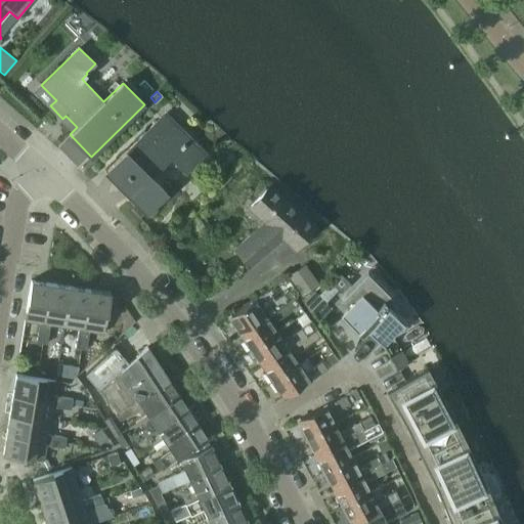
[(161,117),(105,171),(146,212),(167,192),(151,176),(171,157),(186,173),(206,153),(182,129),(178,133),(161,117)]
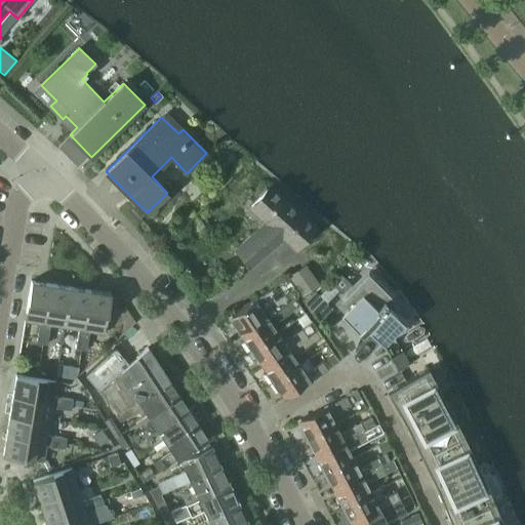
[(236,248),(250,265),(284,235),(296,246),(315,226),(270,186),(267,189),(266,188),(258,195),(260,196),(251,206),(268,220),(236,248)]
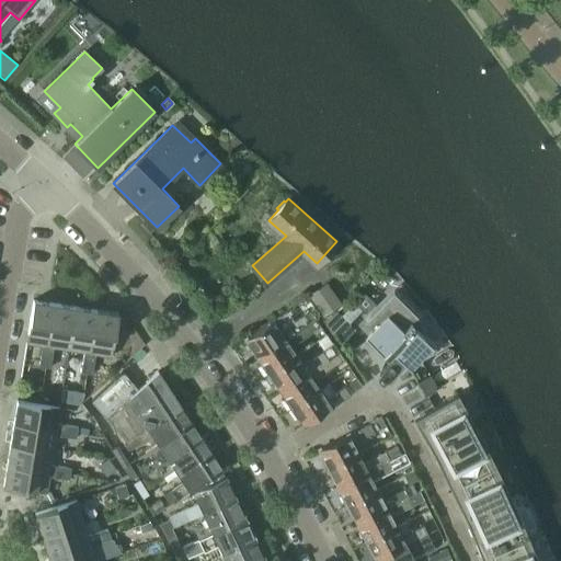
[(312,296),(325,315),(341,304),(328,285),(312,296)]
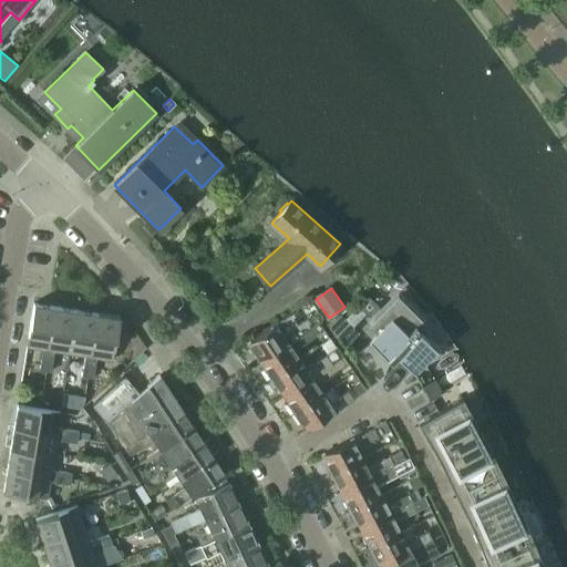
[(368,295),(344,318),(352,326),(366,311),(371,316),(380,306),(368,295)]
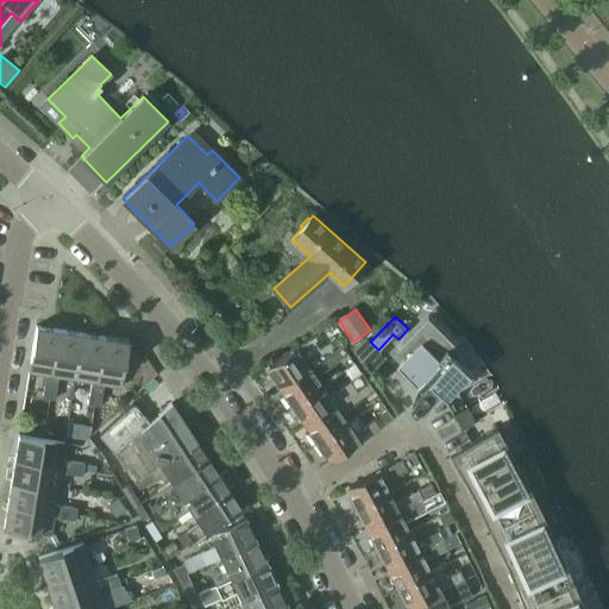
[(396,365),(420,389),(427,381),(445,399),(470,374),(452,356),(459,349),(428,316),(395,350),(403,358),(396,365)]
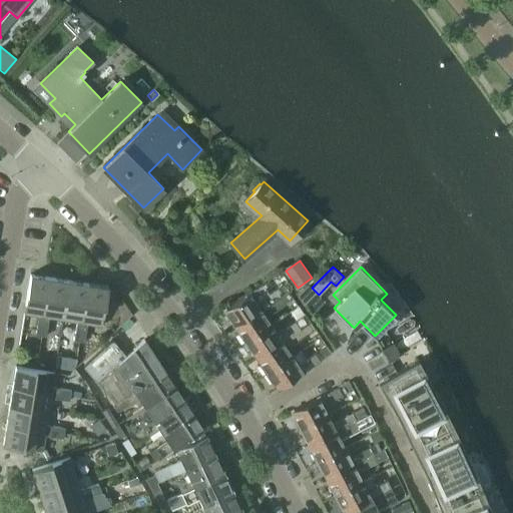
[(50,278),(30,274),(24,313),(39,316),(44,317),(50,278)]
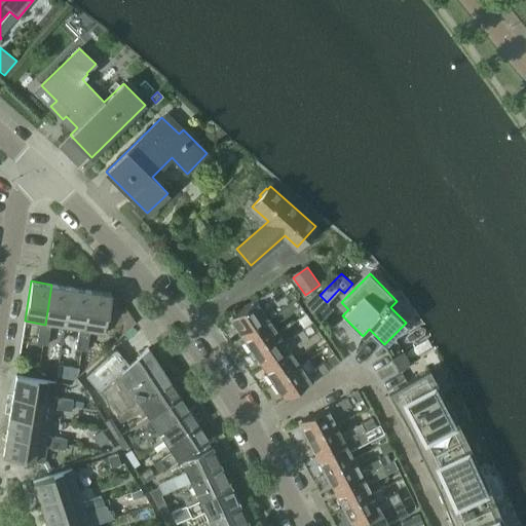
[(71,288),(51,285),(45,325),(50,326),(65,328),(71,288)]
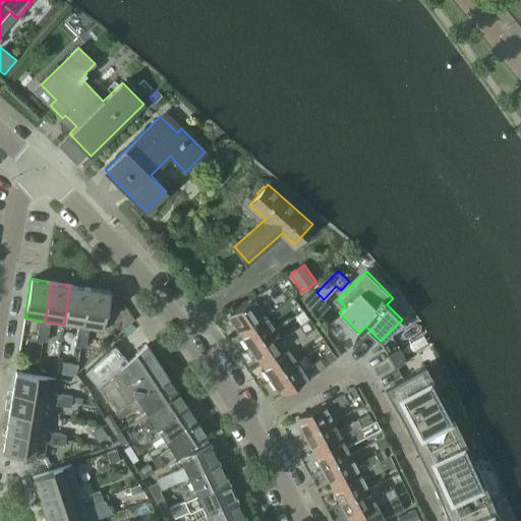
[(235,324),(240,331),(292,295),(297,292),(292,284),(261,306),(253,297),(229,313),(229,314),(227,315),(233,325),(235,324)]
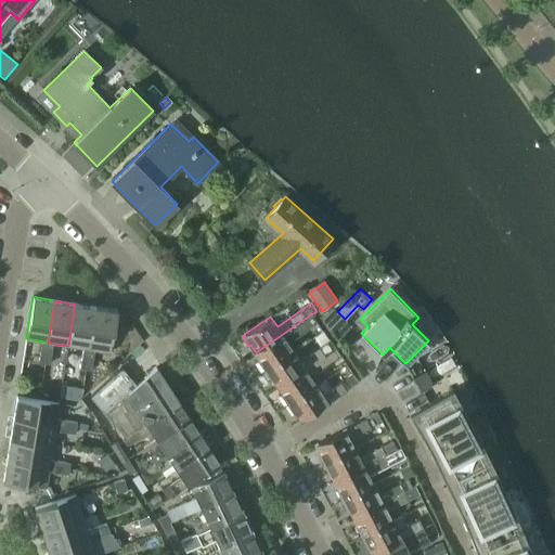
[(95,307),(75,304),(68,346),(84,348),(89,349),(95,307)]
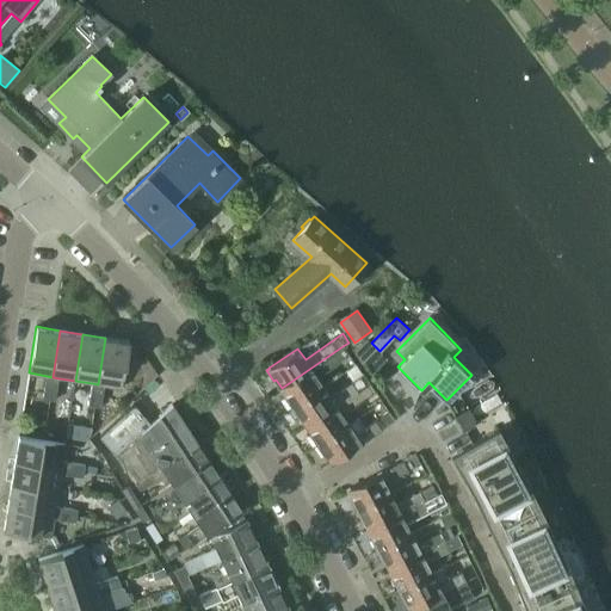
[(129,341),(105,338),(98,384),(104,386),(122,388),(129,341)]
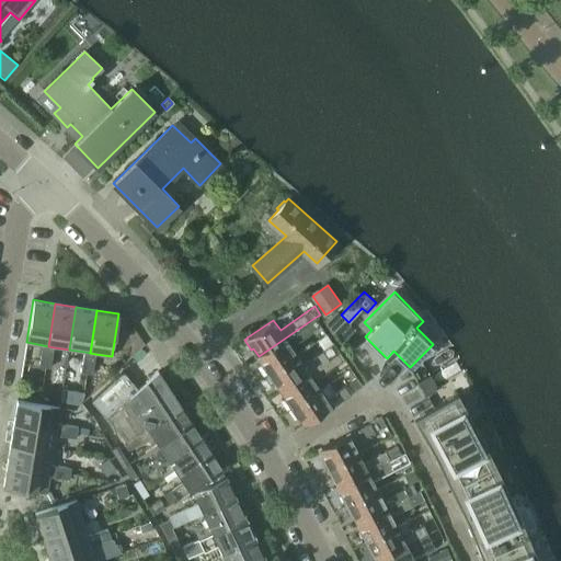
[(262,365),(267,374),(297,354),(290,345),(320,325),(315,318),(259,356),(264,363),(262,365)]
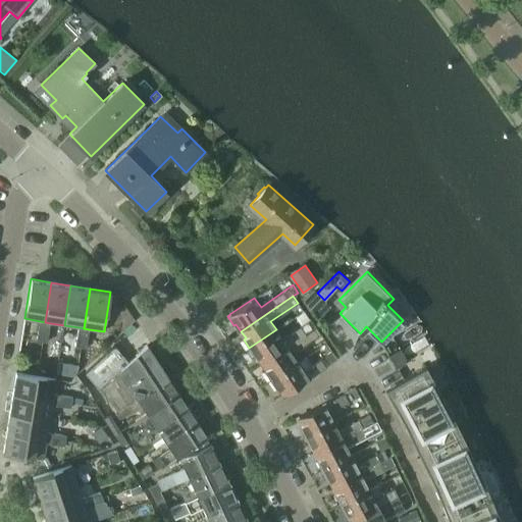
[(50,323),(45,322),(40,321),(39,330),(49,332),(50,323)]
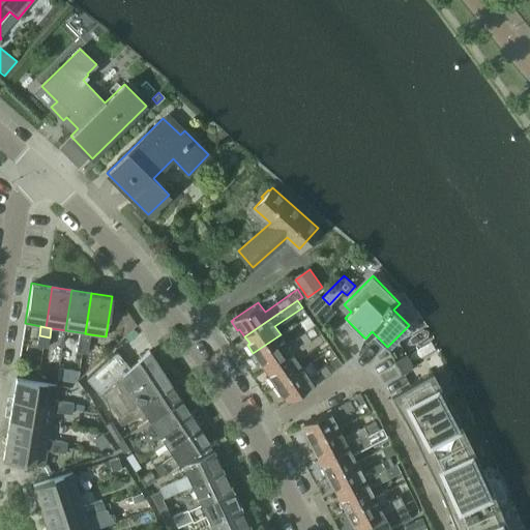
[(261,361),(266,369),(311,339),(305,330),(287,344),(281,334),(253,353),(259,362),(261,361)]
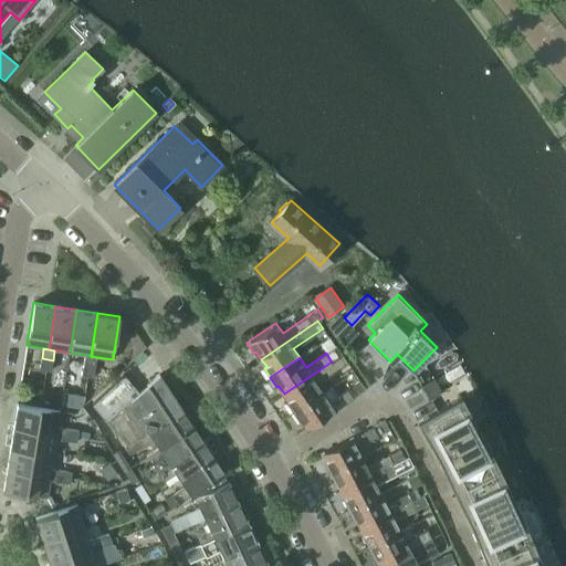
[(287,402),(294,412),(323,391),(316,383),(347,362),(342,354),(332,362),(284,394),(290,401),(287,402)]
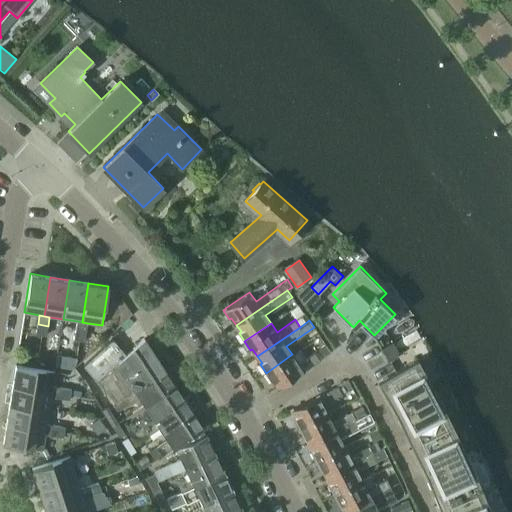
[(87,323),(82,322),(77,321),(76,330),(86,332),(87,323)]
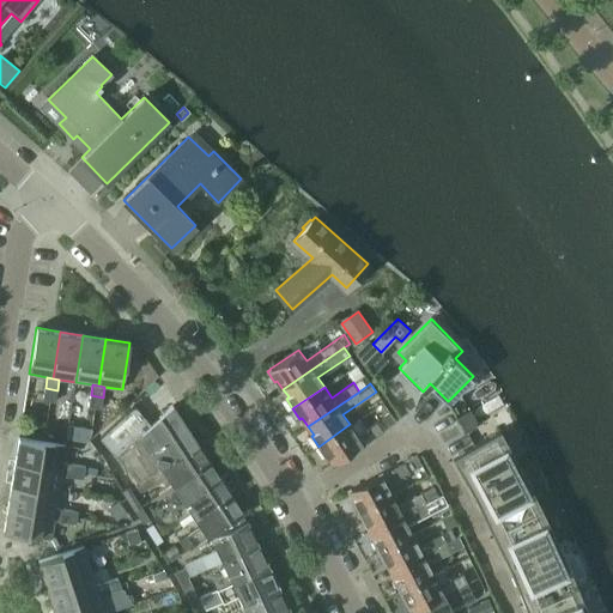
[(58,390),(46,388),(43,399),(55,401),(58,390)]
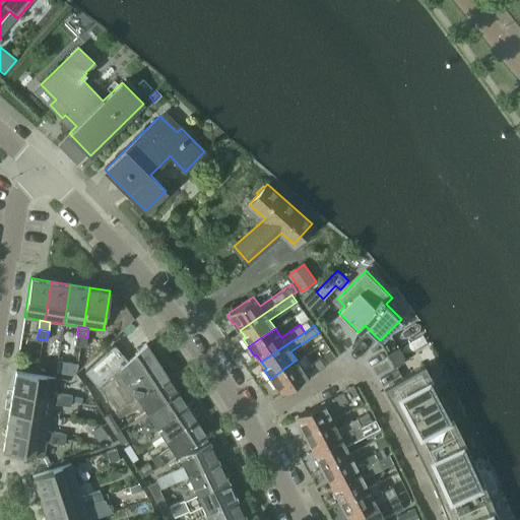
[(87,337),(77,335),(75,344),(85,346),(87,337)]
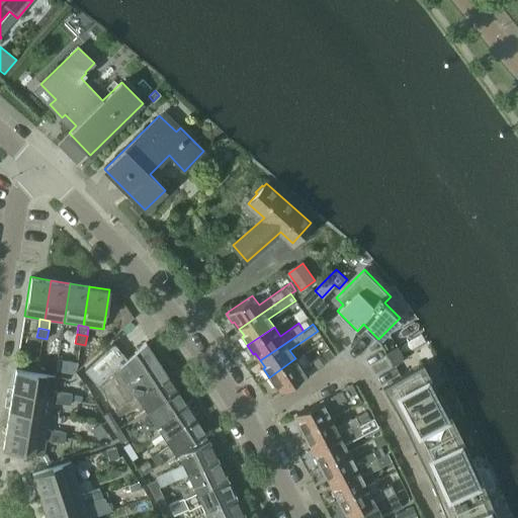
[(97,385),(114,410),(167,374),(146,343),(97,385)]
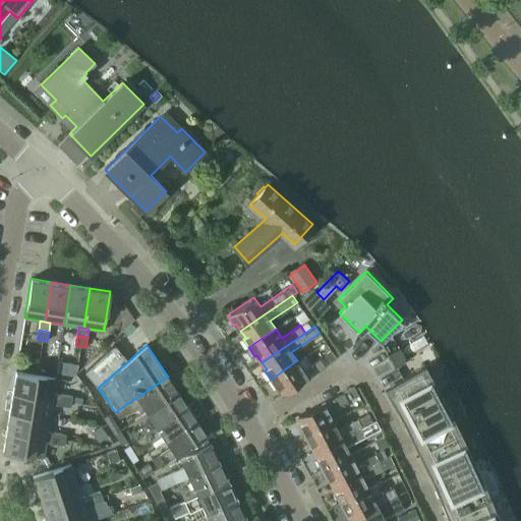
[(389,354),(396,367),(407,360),(400,348),(389,354)]
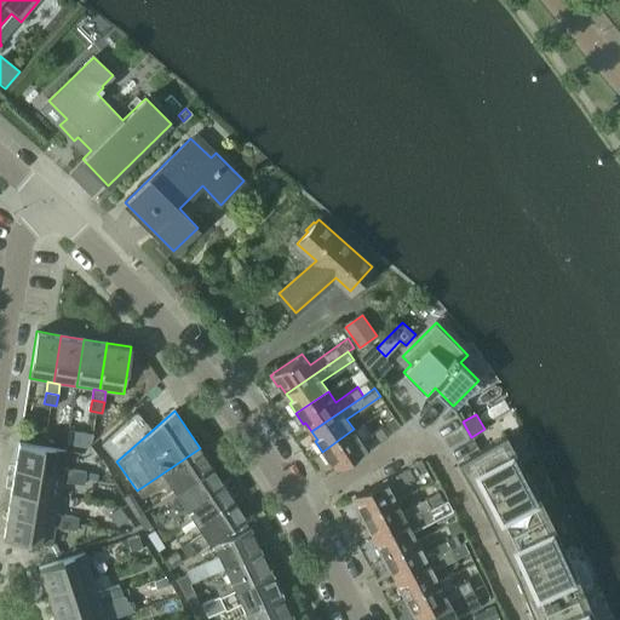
[(354,429),(322,452),(328,461),(331,460),(337,469),(389,434),(383,425),(361,440),(354,429)]
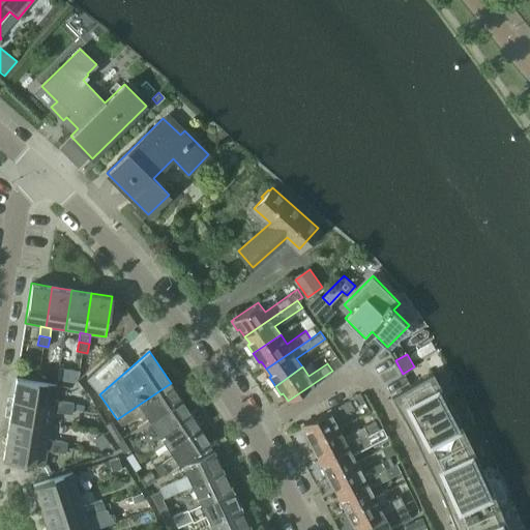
[(59,367),(57,379),(75,382),(79,376),(79,371),(59,367)]
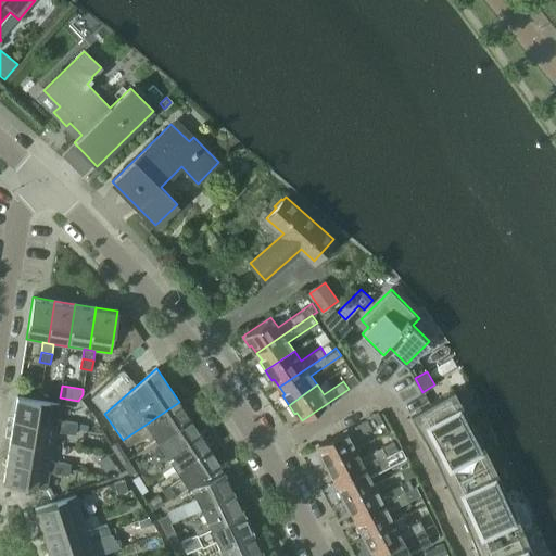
[(411,415),(429,449),(474,425),(454,390),(411,415)]
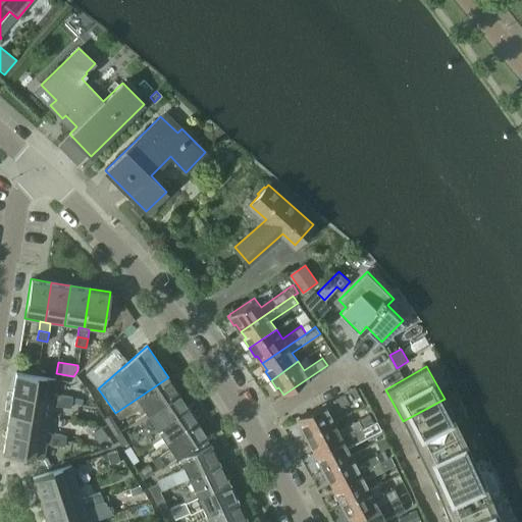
[(56,379),(15,372),(12,393),(52,399),(53,394),(56,379)]
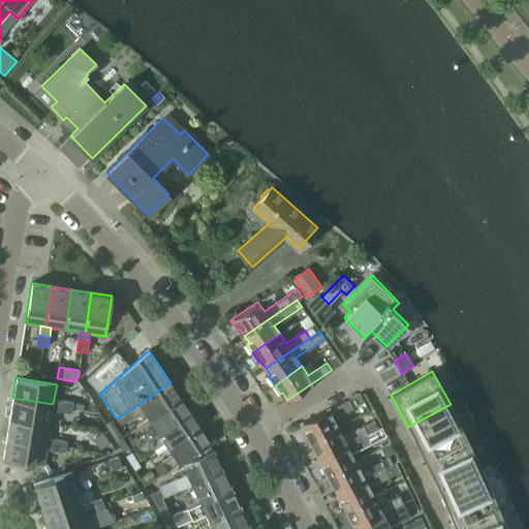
[(144,410),(149,417),(181,397),(170,382),(117,418),(122,425),(144,410)]
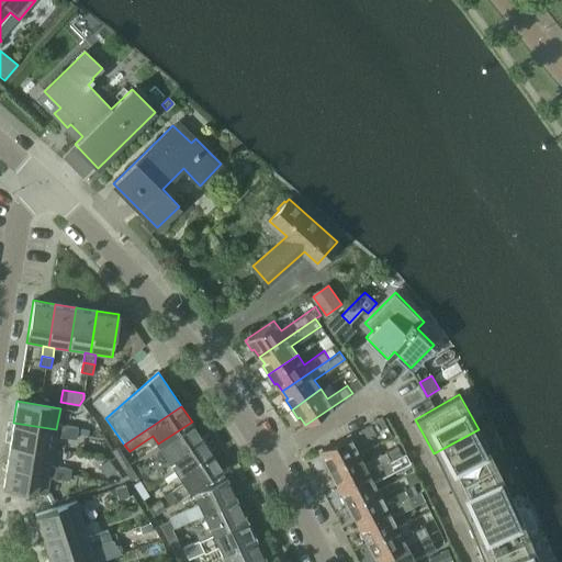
[(141,469),(145,475),(202,438),(192,422),(158,444),(165,452),(141,469)]
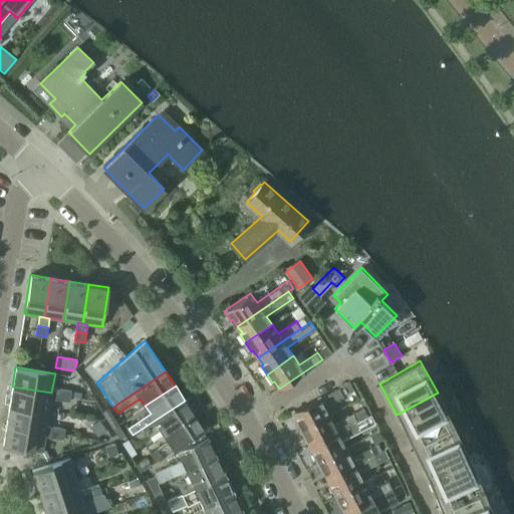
[(51,393),(12,387),(9,406),(48,412),(51,398),(51,393)]
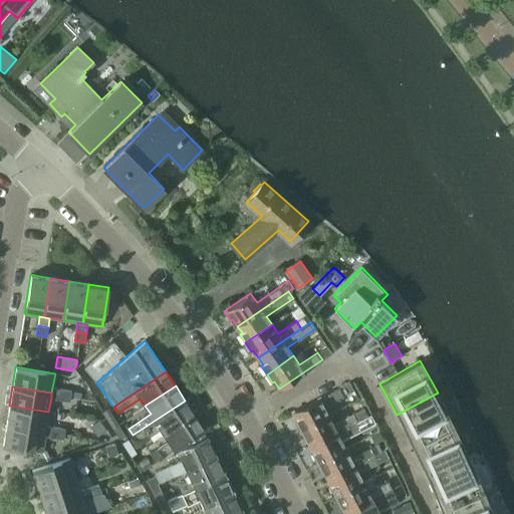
[(295,420),(300,430),(328,415),(324,406),(343,396),(339,387),(293,411),(297,419),(295,420)]
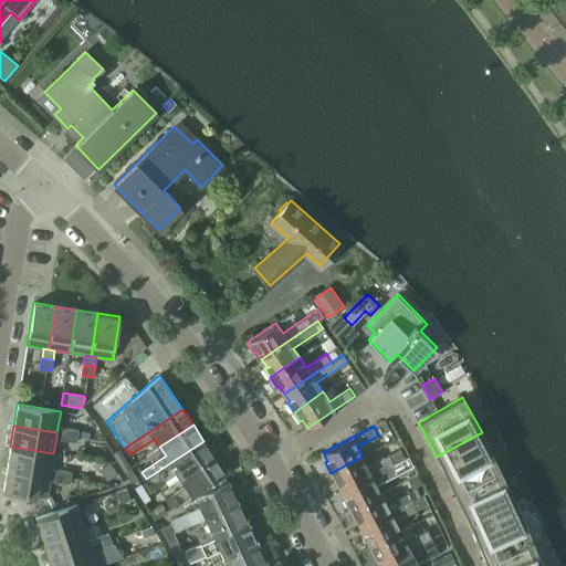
[(69,429),(58,427),(56,432),(56,438),(66,440),(69,429)]
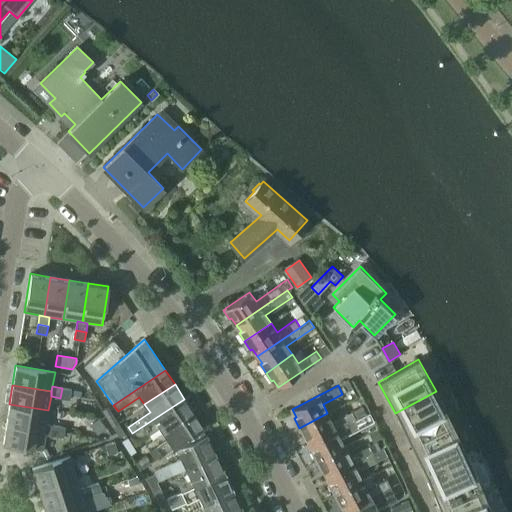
[(71,389),(62,388),(60,398),(70,399),(71,389)]
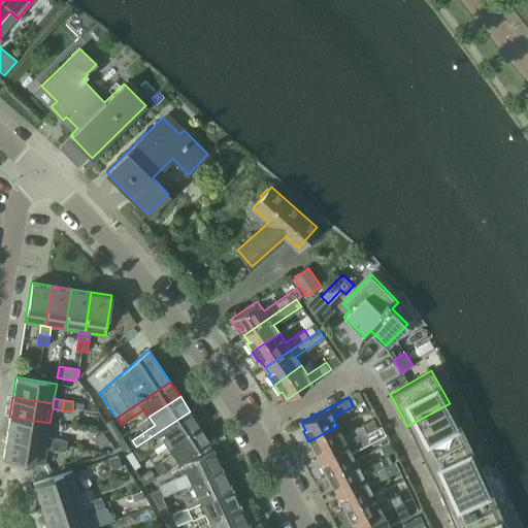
[(407,426),(424,457),(466,436),(450,403),(407,426)]
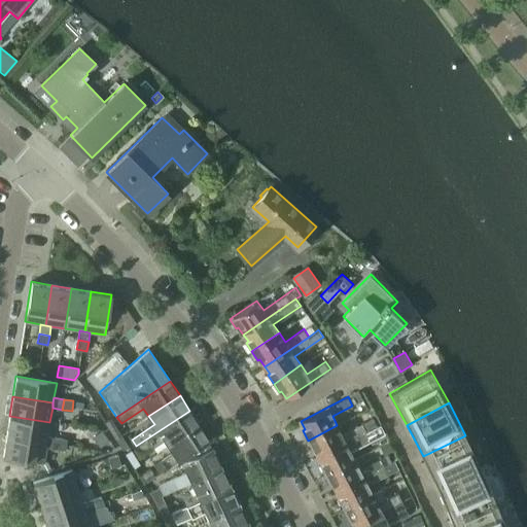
[(164,438),(168,446),(199,425),(189,411),(136,446),(140,453),(164,438)]
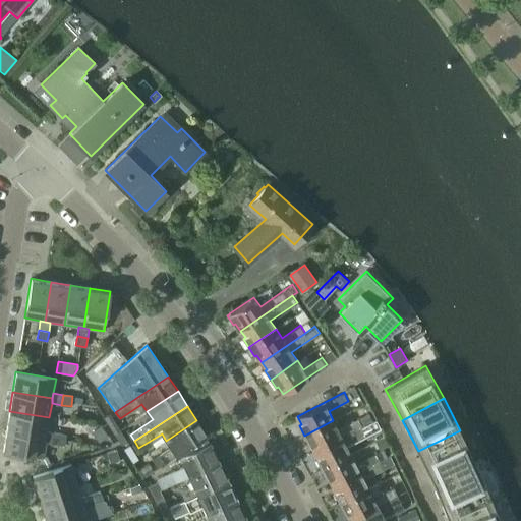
[(49,417),(9,411),(6,430),(46,437),(47,431),(49,417)]
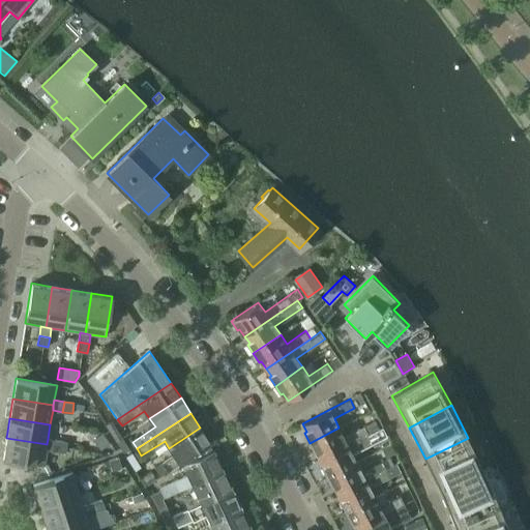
[(107,425),(116,440),(123,436),(114,421),(107,425)]
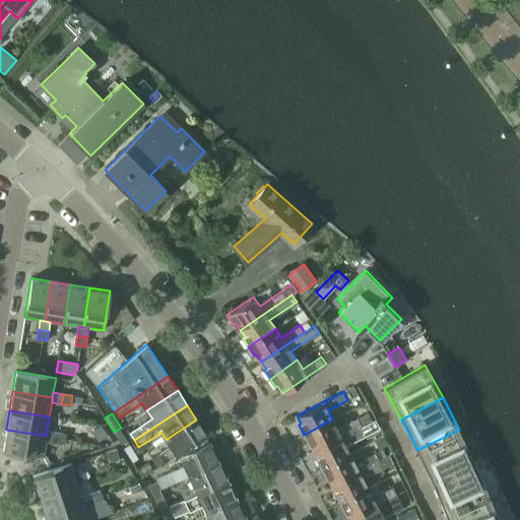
[(311,443),(314,450),(361,426),(356,418),(337,429),(332,419),(304,435),(308,444),(311,443)]
